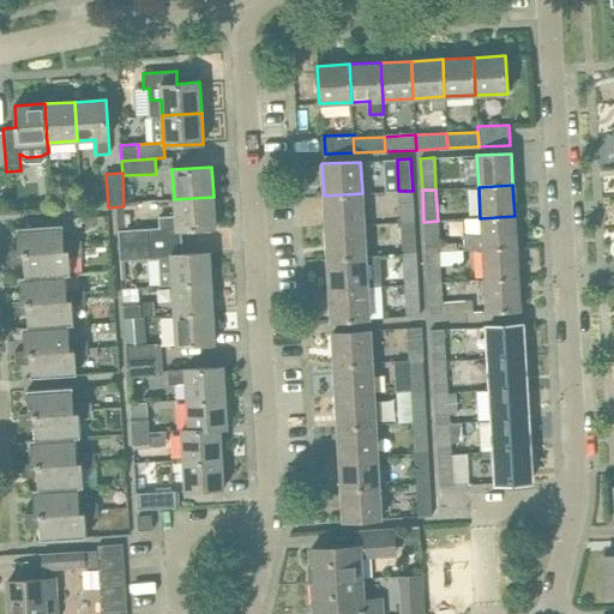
[(414,222),(413,191),(398,191),(401,222),(414,222)]
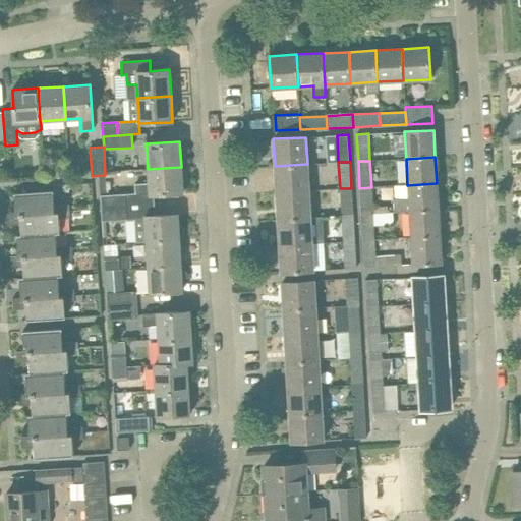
[(57,178),(69,177),(68,163),(56,164),(57,178)]
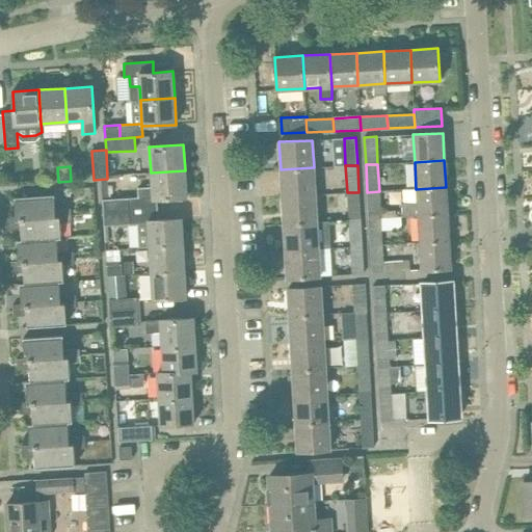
[(315,194),(314,167),(281,169),(283,196),(315,194)]
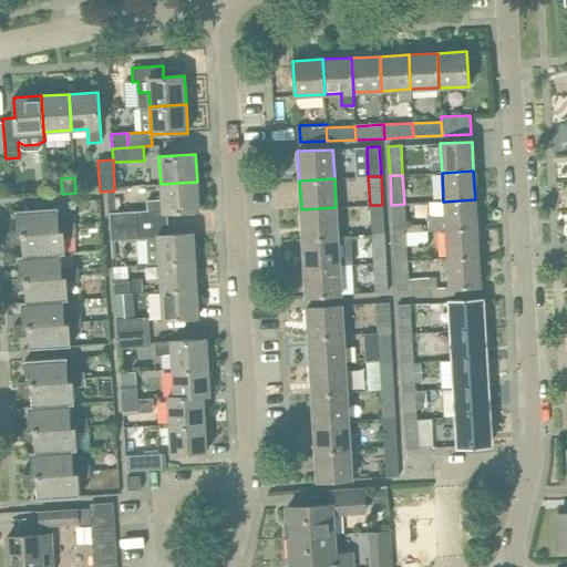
[(197,182),(161,184),(161,198),(145,199),(146,213),(162,212),(162,213),(198,210),(198,196),(202,194),(202,186),(197,184),(197,182)]
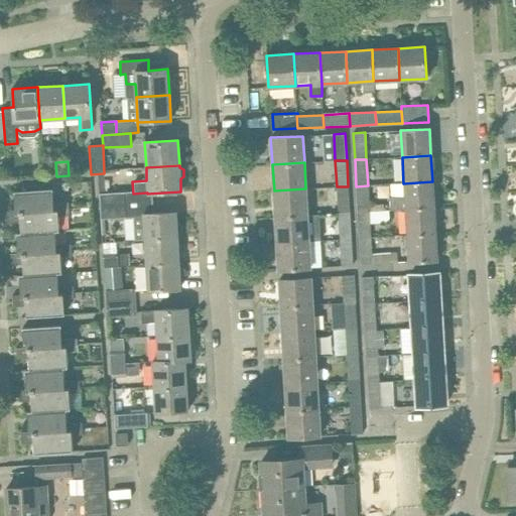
[(403,183),(404,198),(389,199),(390,210),(405,210),(434,208),(432,181),(403,183)]
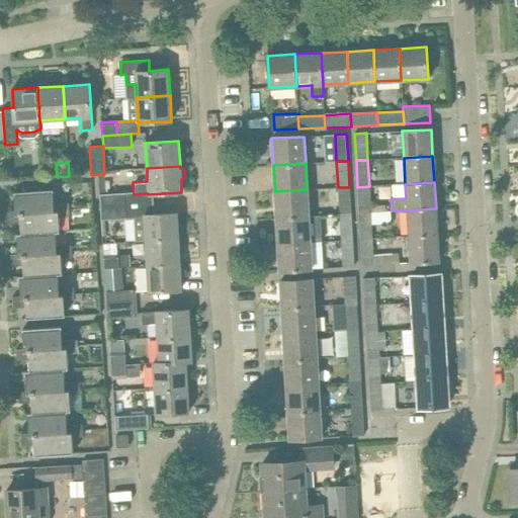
[(369,186),(357,187),(359,211),(370,211),(369,186)]
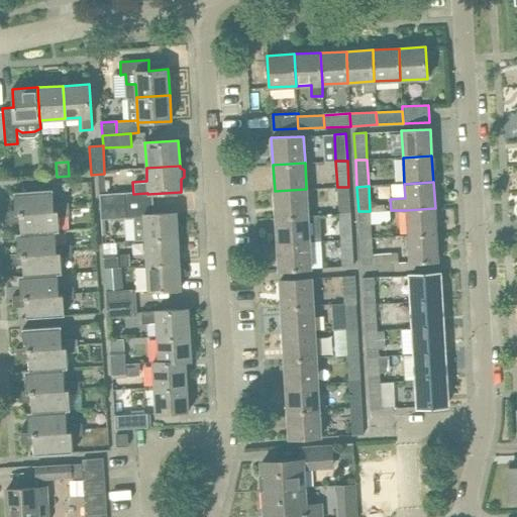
[(350,213),(348,187),(337,187),(338,213),(350,213)]
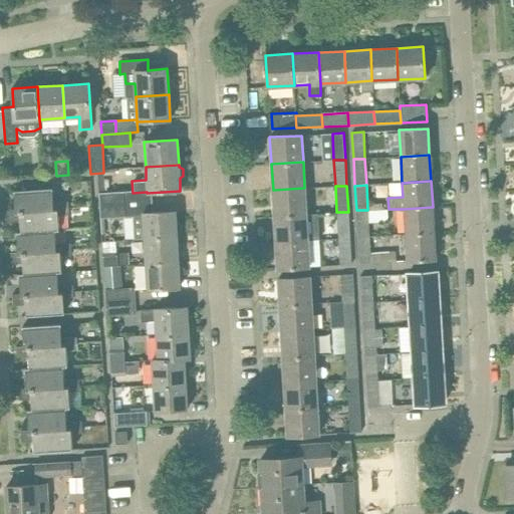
[(52,188),(14,191),(15,210),(15,212),(58,209),(58,213),(69,212),(68,201),(53,201),(52,188)]
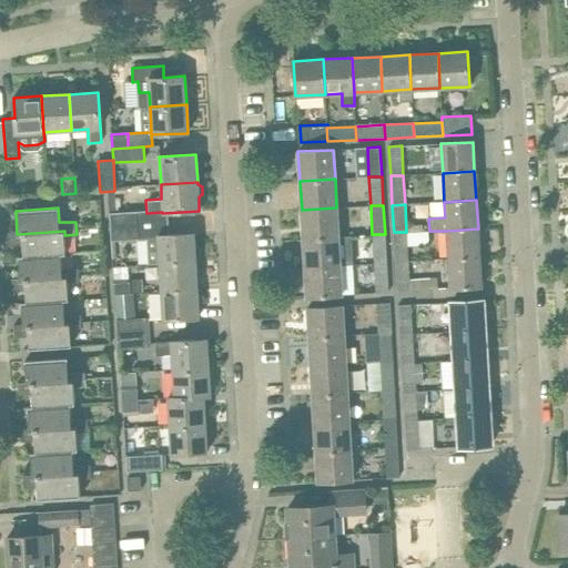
[(336,208),(302,210),(303,239),(338,236),(336,208)]
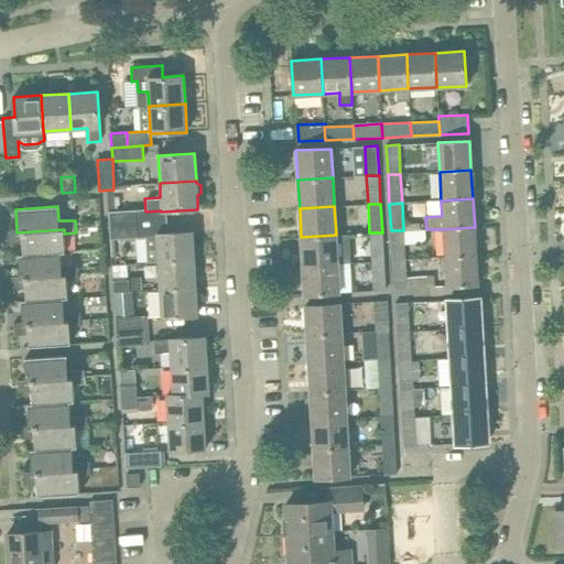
[(109,226),(140,225),(139,209),(108,212),(109,226)]
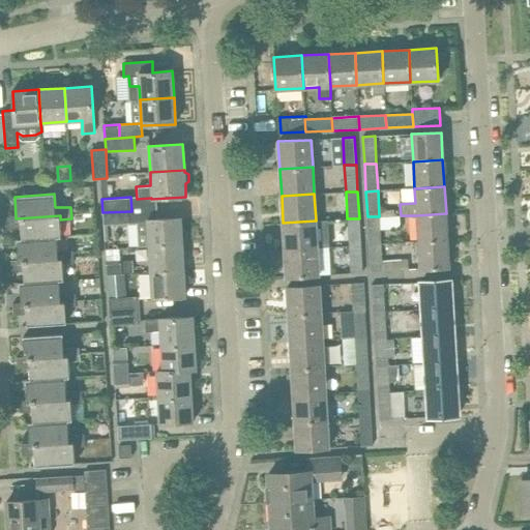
[(133,224),(131,211),(102,212),(104,226),(133,224)]
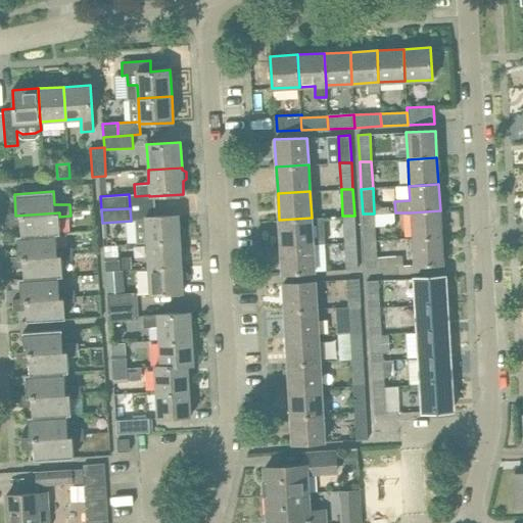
[(440,210),(411,212),(413,239),(441,237),(440,210)]
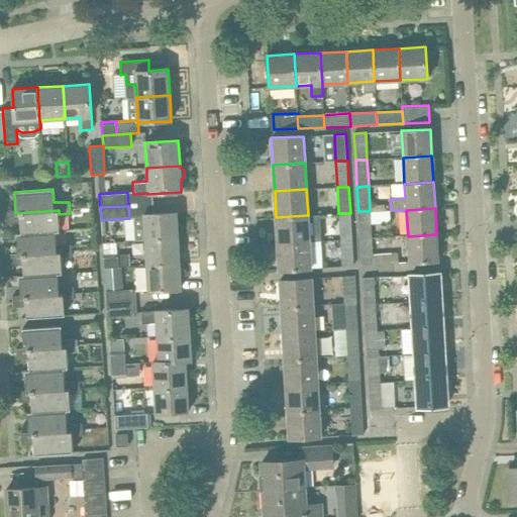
[(15,211),(7,212),(8,223),(20,223),(20,233),(56,231),(60,231),(59,214),(59,210),(15,213),(15,211)]
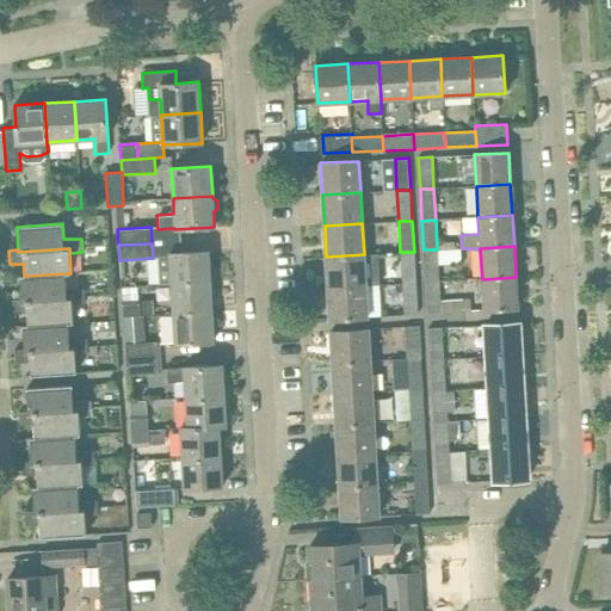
[(461,248),(437,250),(424,250),(425,283),(439,282),(438,264),(462,263),(461,248)]
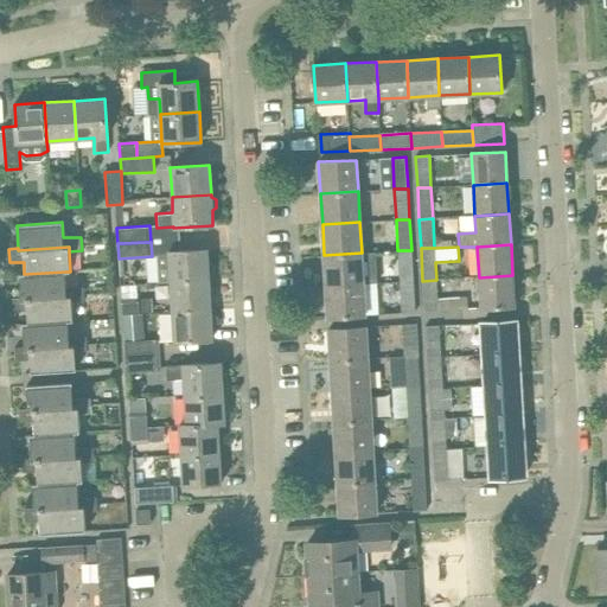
[(172,282),(209,280),(209,278),(213,274),(212,266),(208,263),(208,249),(170,251),(172,282)]
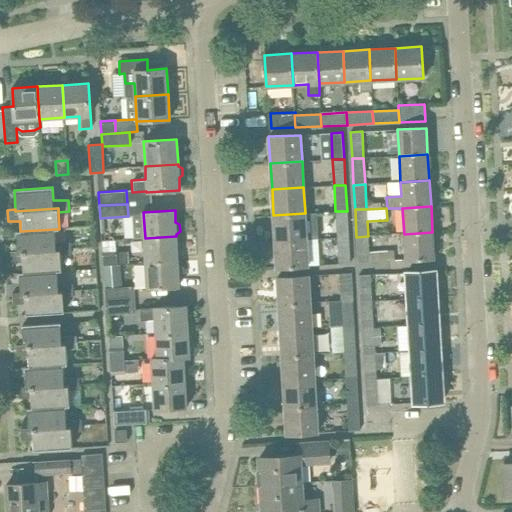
[(347,211),(335,211),(337,237),(348,237),(347,211)]
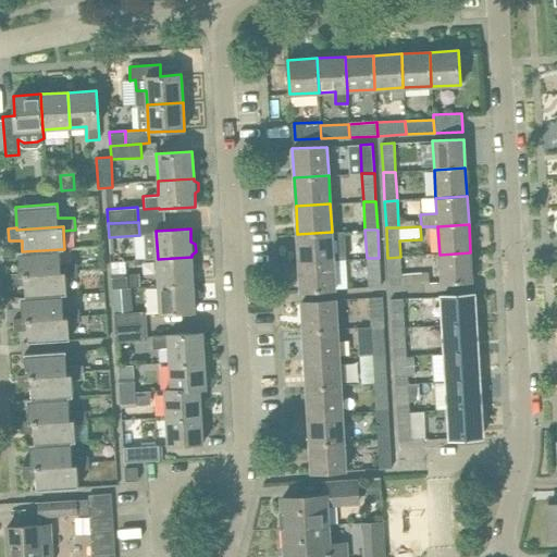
[(333,260),(332,232),(297,234),(299,262),(333,260)]
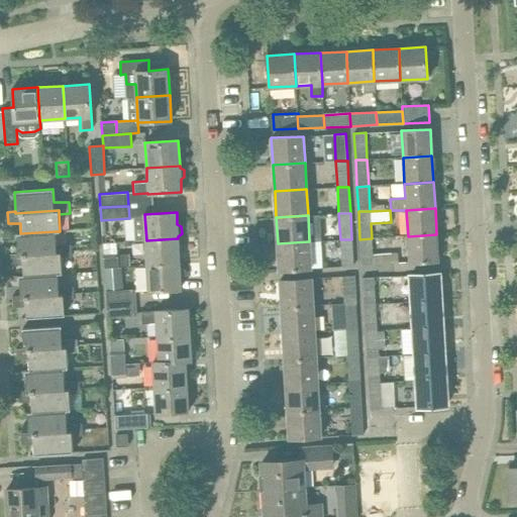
[(20,233),(16,233),(18,253),(18,254),(61,252),(62,256),(72,255),(72,242),(57,243),(56,231),(20,233)]
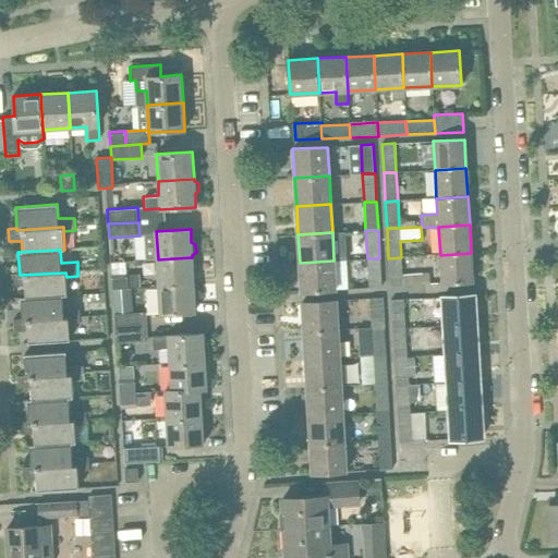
[(471,253),(440,255),(441,283),(473,282),(471,253)]
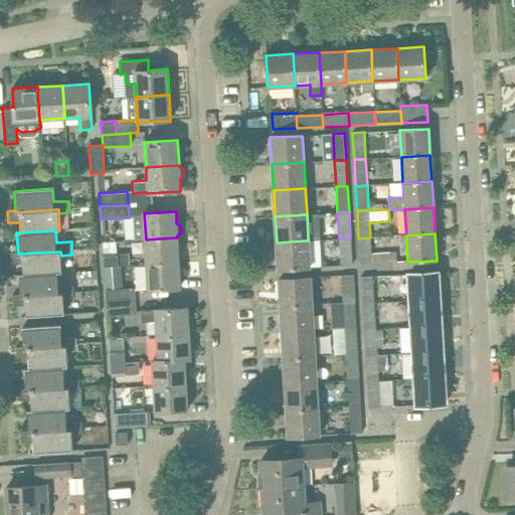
[(177,237),(146,239),(147,265),(179,262),(177,237)]
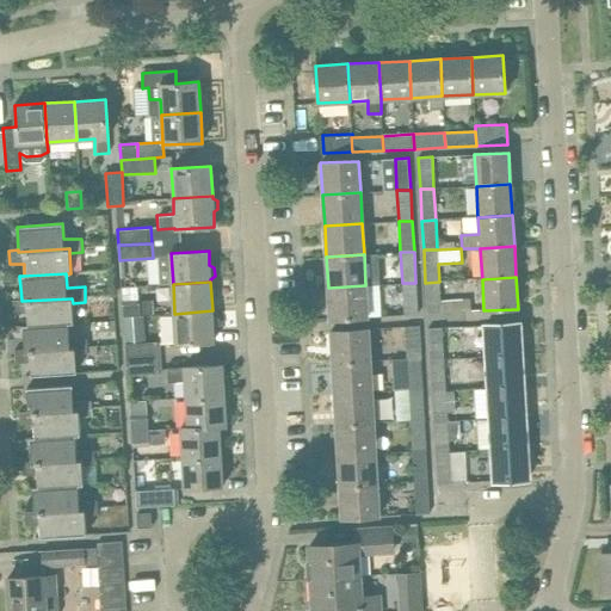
[(440,298),(439,282),(425,283),(427,314),(470,312),(470,296),(440,298)]
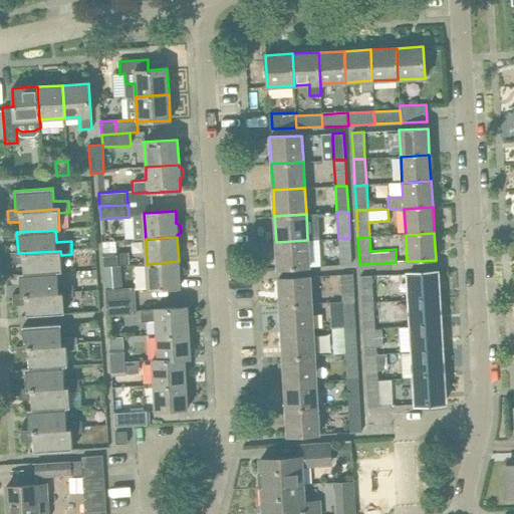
[(351,264),(349,238),(338,238),(339,265),(351,264)]
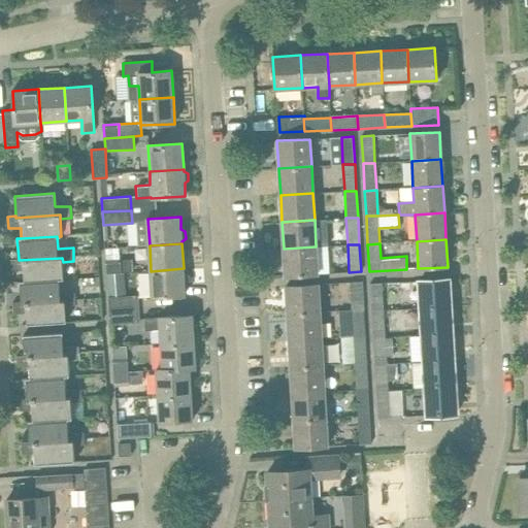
[(316,246),(284,249),(285,276),(318,274),(316,246)]
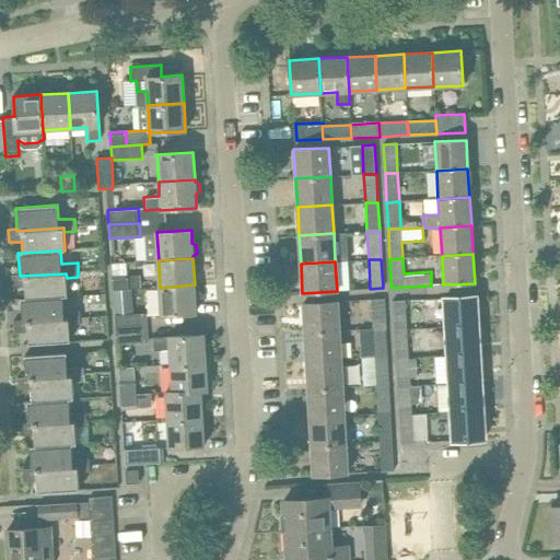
[(20,275),(11,275),(11,288),(24,287),(25,298),(25,299),(62,296),(68,296),(67,278),(66,273),(20,276),(20,275)]
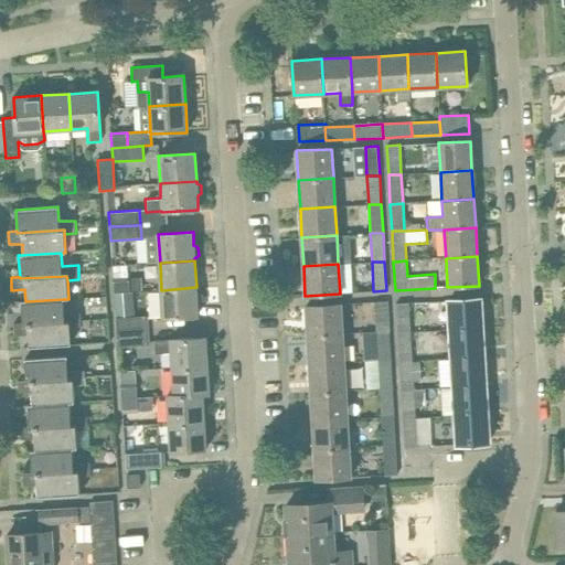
[(114,294),(130,292),(129,278),(113,279),(114,294)]
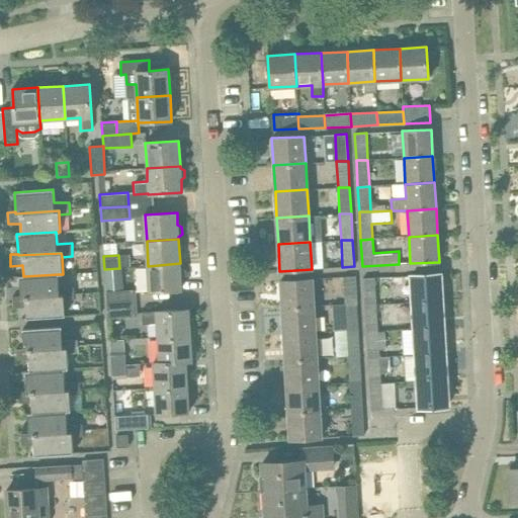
[(180,263),(148,266),(150,291),(181,289),(180,263)]
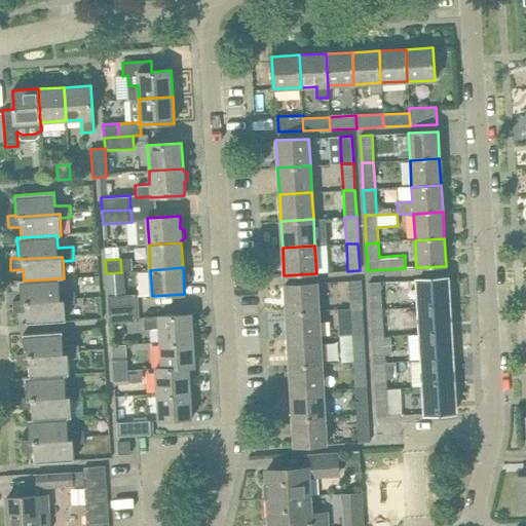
[(418,306),(448,304),(446,277),(425,279),(416,279),(418,306)]
